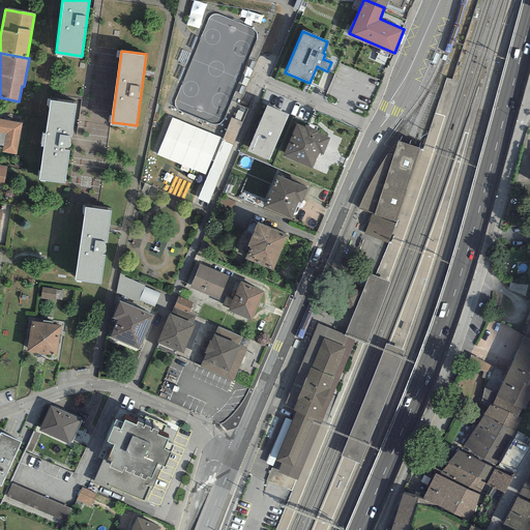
[(76,102),(50,98),(39,177),(65,180),(76,102)]
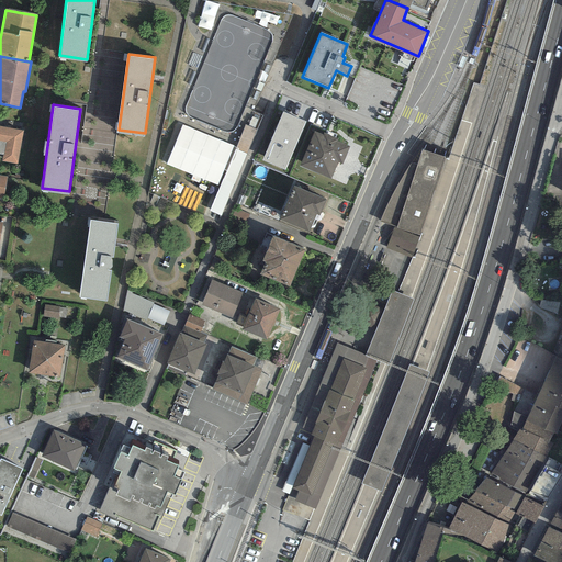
[(305,122),(282,112),(262,161),(284,170),(305,122)]
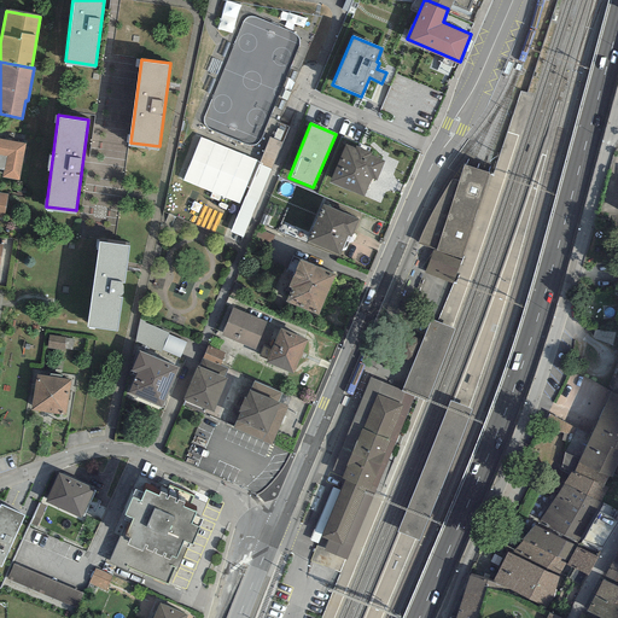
[(269,135),(260,162),(270,165),(280,140),(269,135)]
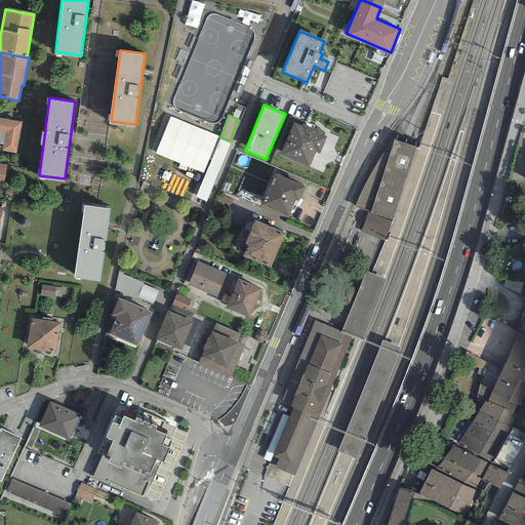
[(155,154),(204,170),(217,132),(168,116),(155,154)]
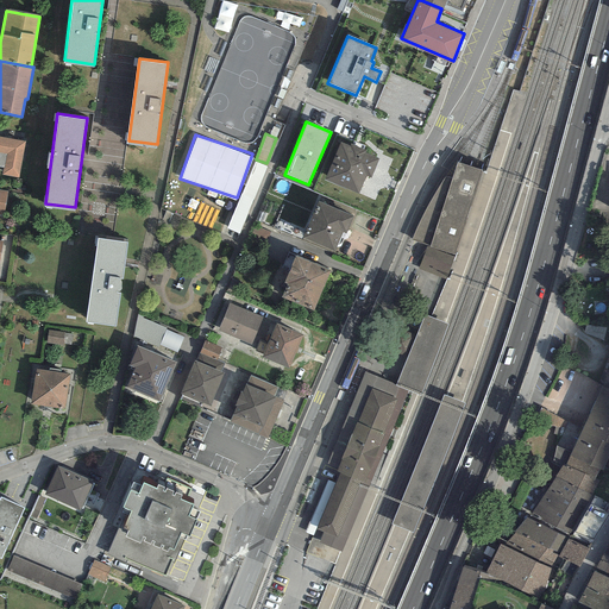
[(25,140),(0,136),(0,151),(6,154),(2,174),(18,176),(25,140)]
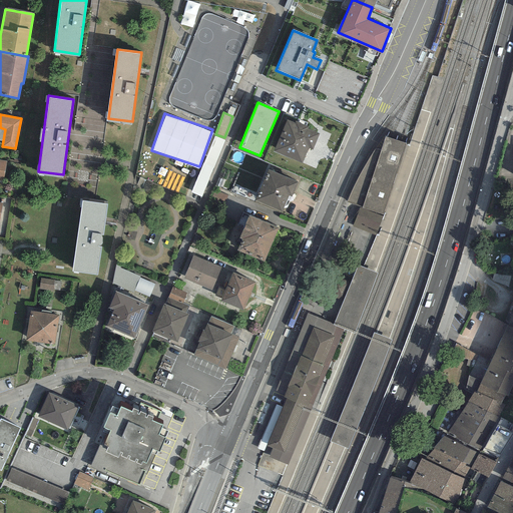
[(309,126),(296,121),(295,123),(287,120),(274,151),(302,163),(309,148),(312,150),(319,134),(308,129),(309,126)]
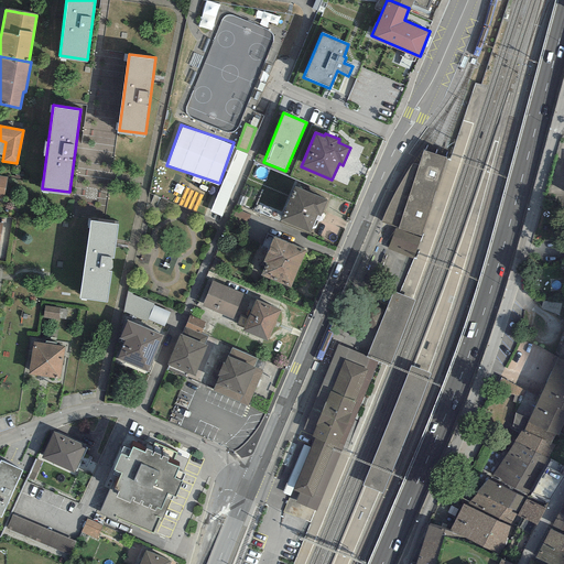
[(418,166),(397,227),(421,237),(446,158),(440,155),(431,152),(423,150),(418,166)]
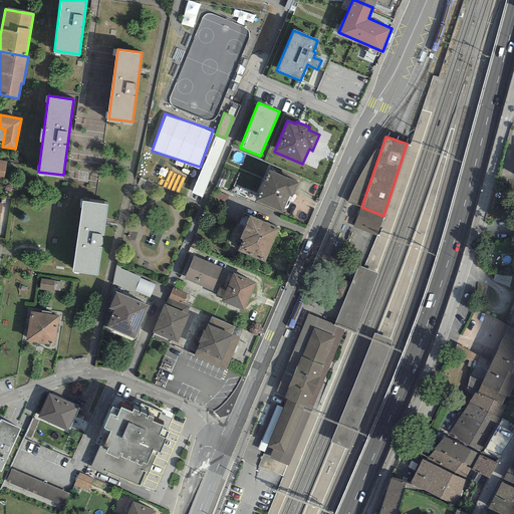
[(347,202),(361,207),(380,152),(374,150),(354,184),(347,202)]
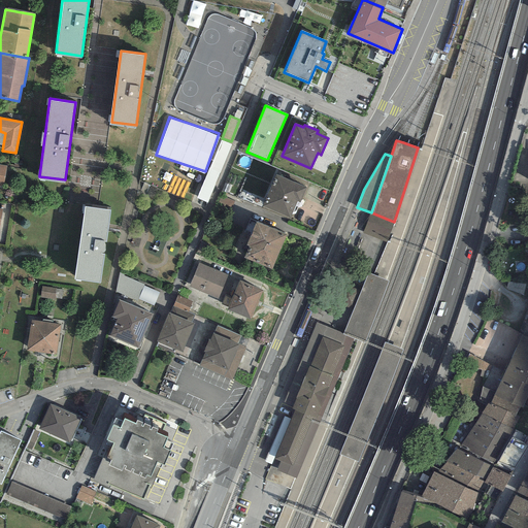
[(306,186),(275,172),(262,204),(290,216),(296,199),(300,200),(306,186)]
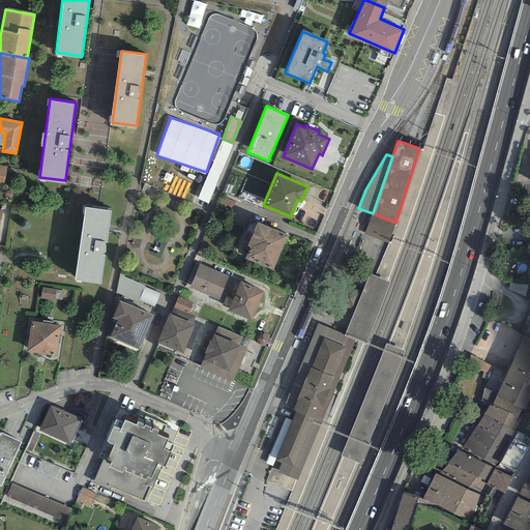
[(235,204),(223,199),(219,205),(232,210),(235,204)]
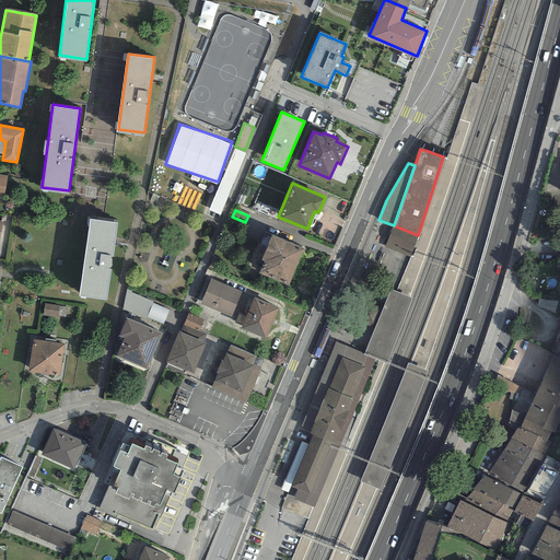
[(116,221),(90,217),(80,292),(106,295),(116,221)]
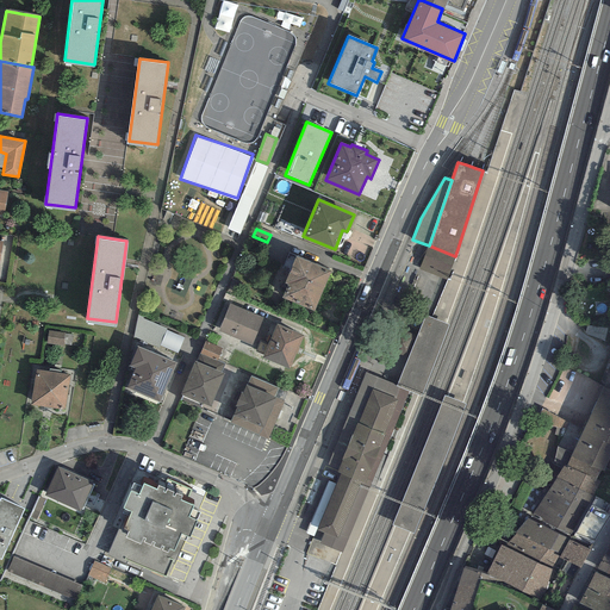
[(455,260),(429,249),(422,267),(448,278),(455,260)]
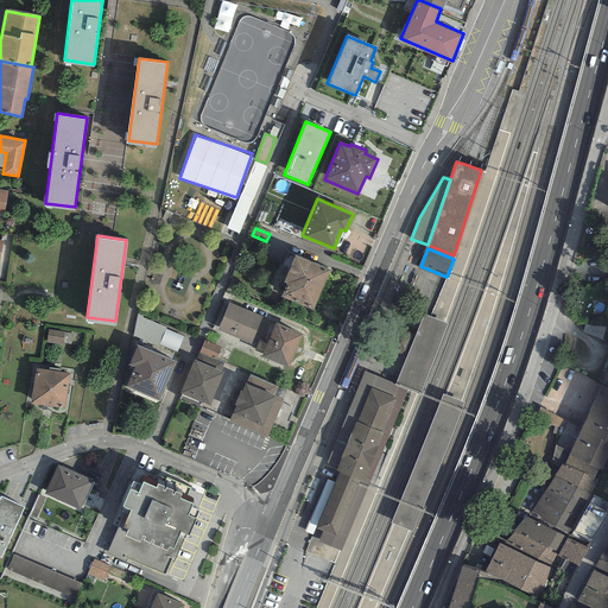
[(330,267),(296,253),(284,280),(287,282),(282,293),(312,308),(330,267)]
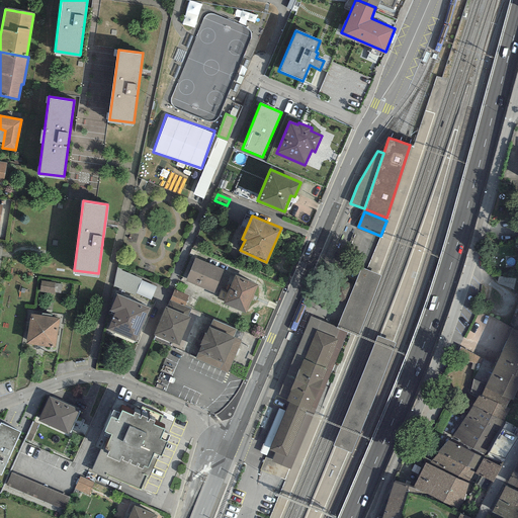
[(355,262),(363,265),(373,242),(364,238),(355,262)]
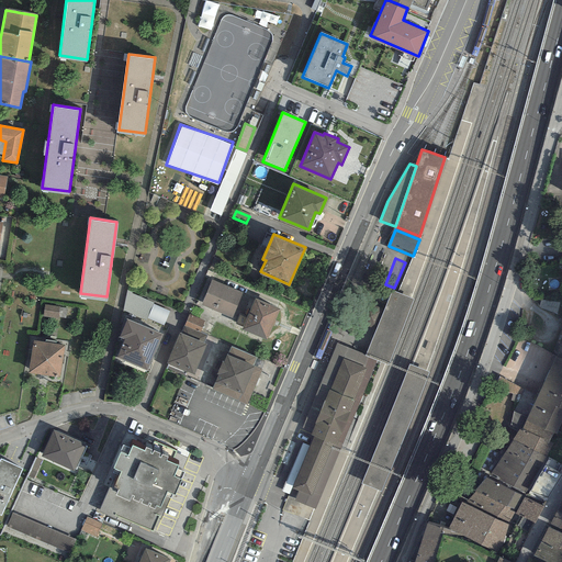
[(242,292),(212,280),(202,304),(232,316),(242,292)]
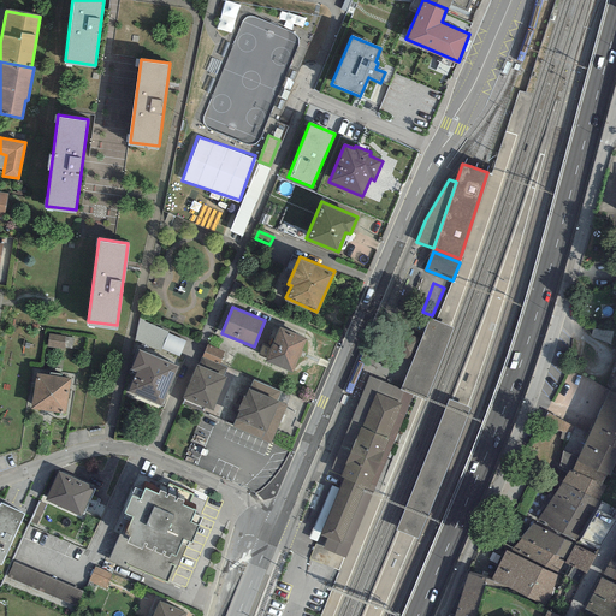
[(413,361),(401,389),(414,394),(426,398),(455,327),(430,318),(421,339),(413,361)]
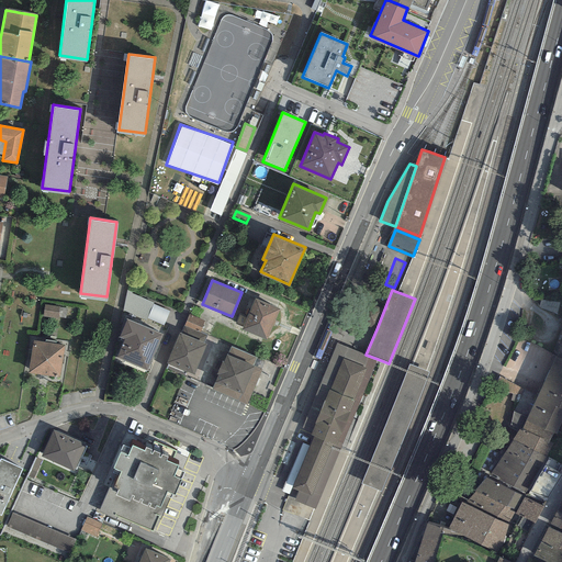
[(154,301),(127,291),(124,310),(146,318),(154,301)]
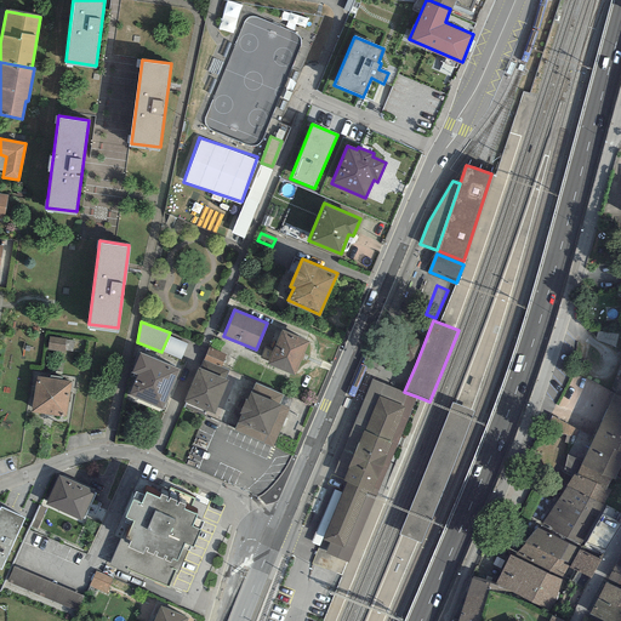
[(308,339),(283,328),(267,363),(292,374),(308,339)]
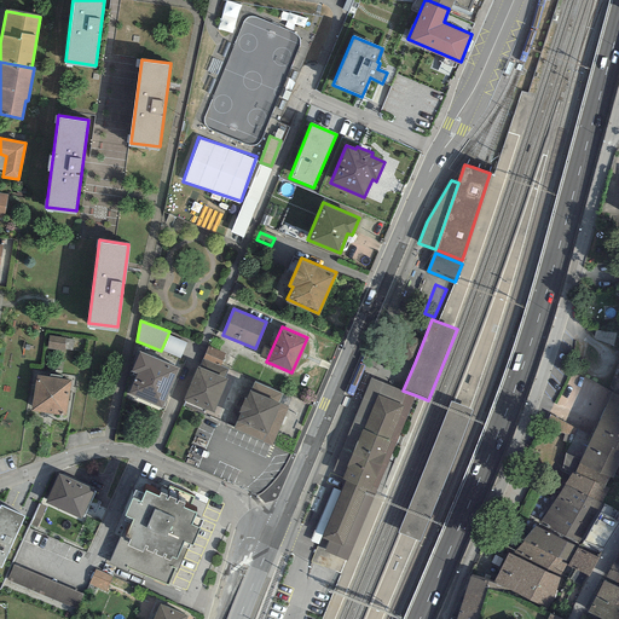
[(415,363),(423,341),(404,334),(395,356),(415,363)]
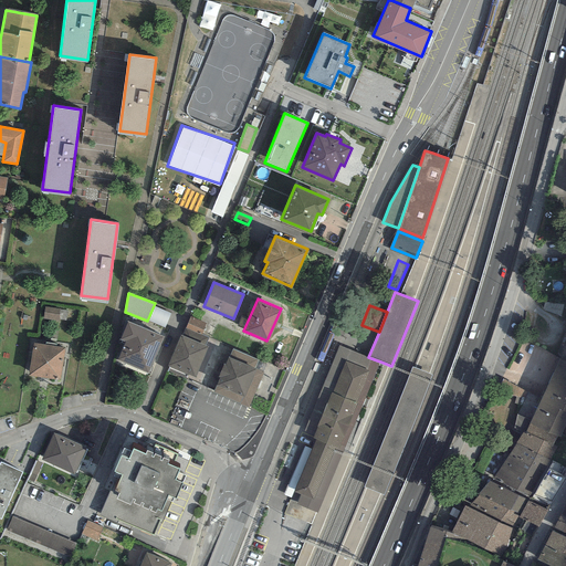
[(61,308),(45,306),(43,318),(59,321),(61,308)]
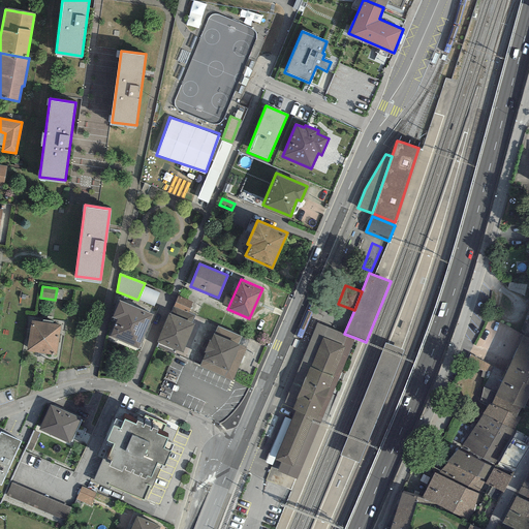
[(192,302),(179,297),(175,306),(188,312),(192,302)]
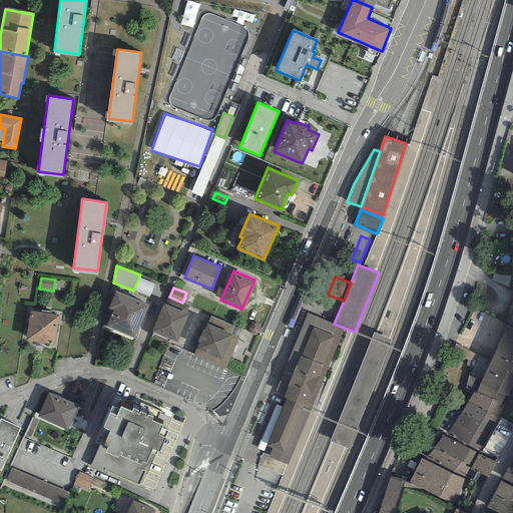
[(148,304),(115,290),(108,307),(114,309),(107,325),(134,337),(148,304)]
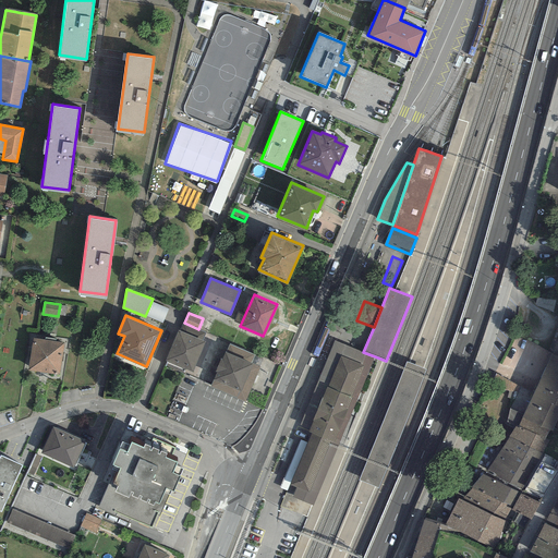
[(204,340),(178,329),(166,360),(192,371),(204,340)]
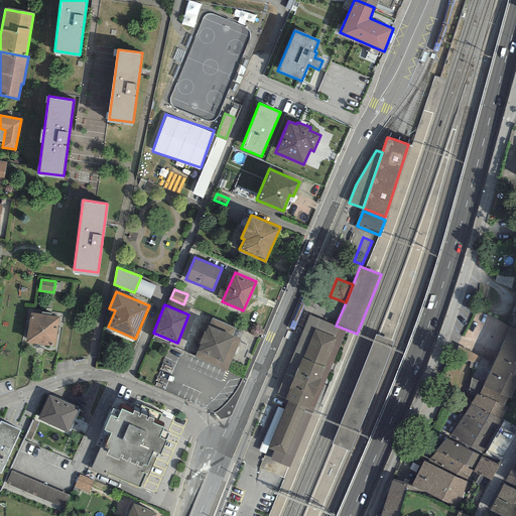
[(58,315),(31,311),(27,341),(54,345),(58,315)]
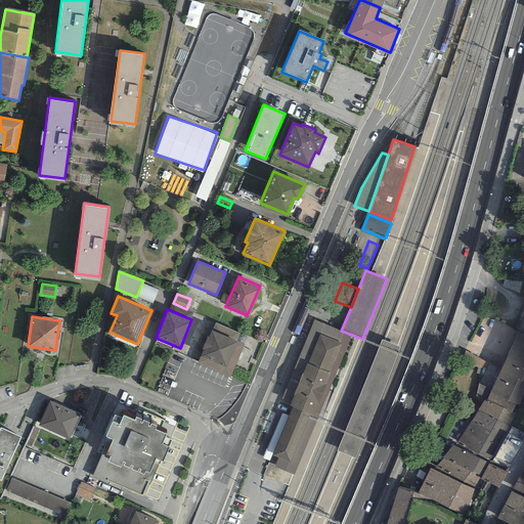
[(290,401),(319,334),(340,342),(290,462),(278,457),(274,467),(294,474),(317,418),(352,335),(341,331),(314,318),(280,398),(290,401)]
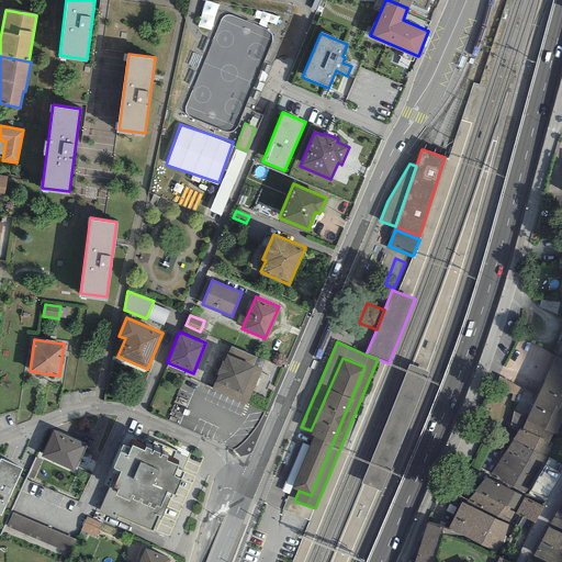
[(261,369),(226,353),(210,390),(246,405),(261,369)]
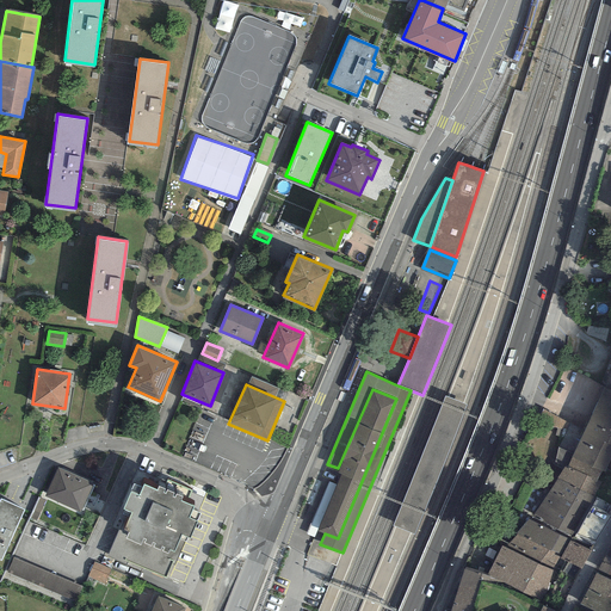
[(610,388),(604,387),(573,455),(557,448),(554,466),(562,470),(563,467),(597,481),(602,470),(604,473),(610,457),(610,388)]
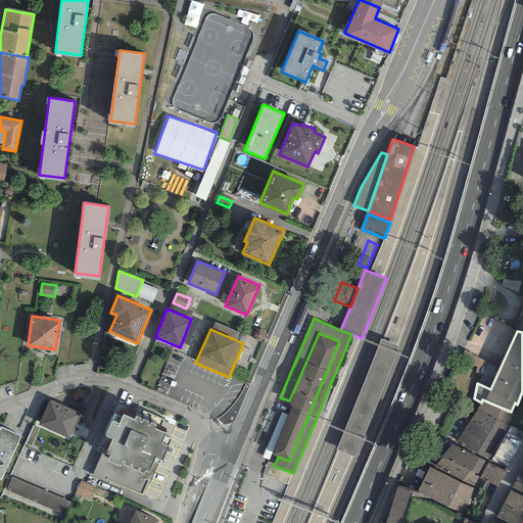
[(273,449),(271,454),(278,457),(289,461),(339,341),(319,333),(289,400),(288,403),(291,405),(286,418),(273,449)]
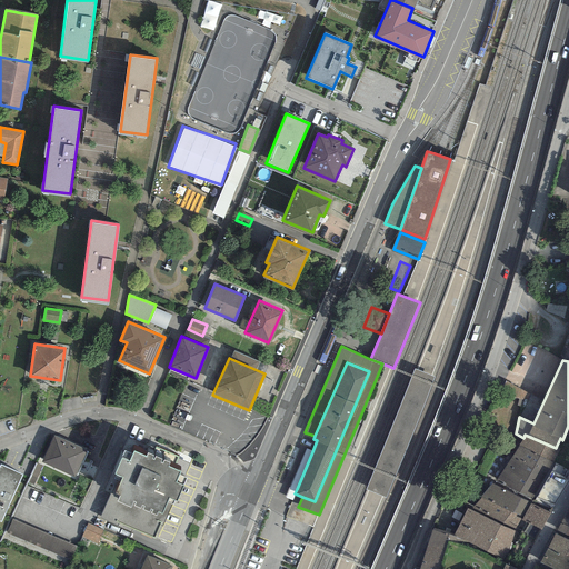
[(416,369),(366,490),(383,497),(403,451),(418,415),(433,377),(416,369)]
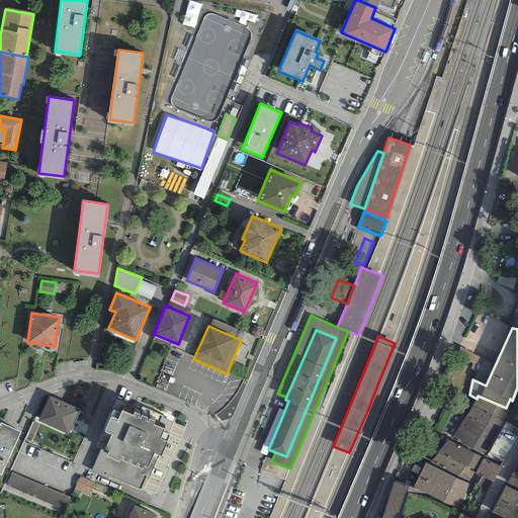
[(79,409),(49,396),(38,420),(69,432),(79,409)]
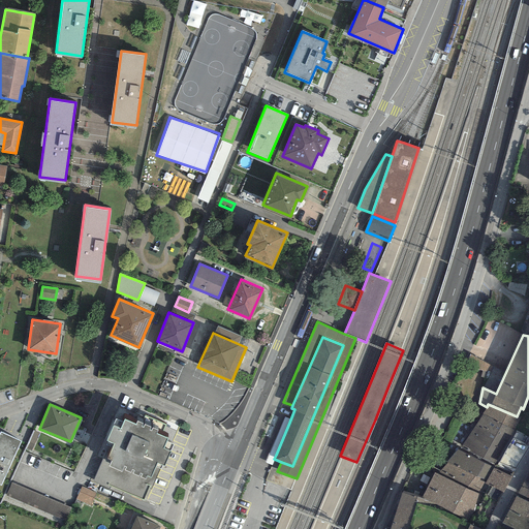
[(517,416),(488,404),(487,407),(483,414),(514,430),(520,417),(517,416)]
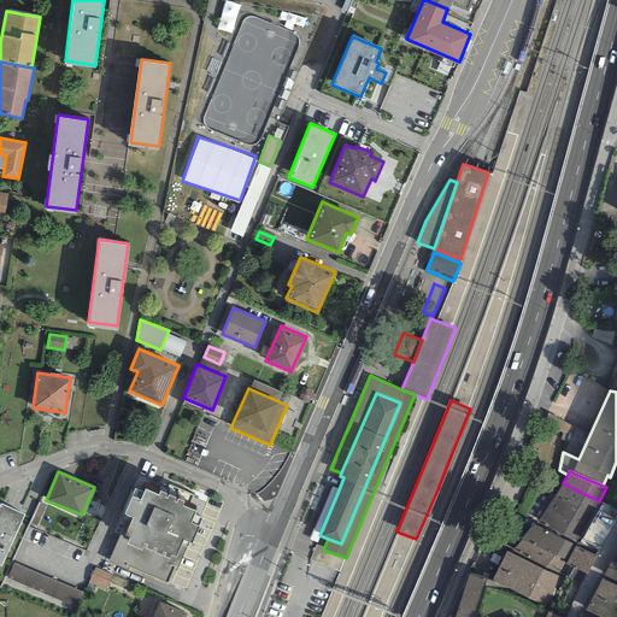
[(563,483),(556,495),(593,516),(601,503),(599,501),(563,483)]
